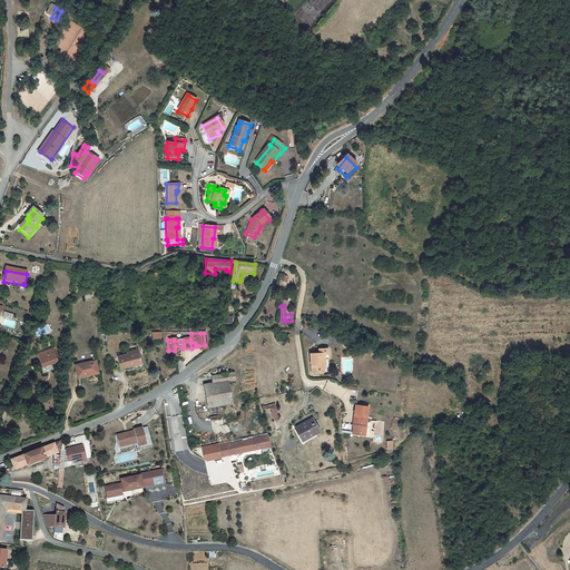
[(57,364),(52,350),(36,356),(40,370),(57,364)]
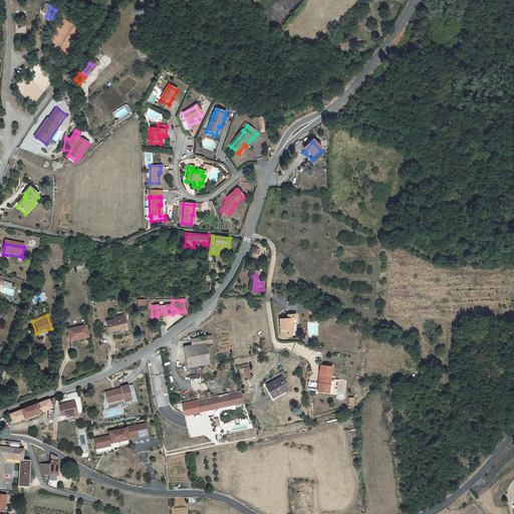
[(298,326),(297,316),(289,317),(289,320),(281,321),(282,330),(283,330),(283,332),(282,333),(283,340),(294,339),(294,332),(296,332),(295,326),(298,326)]
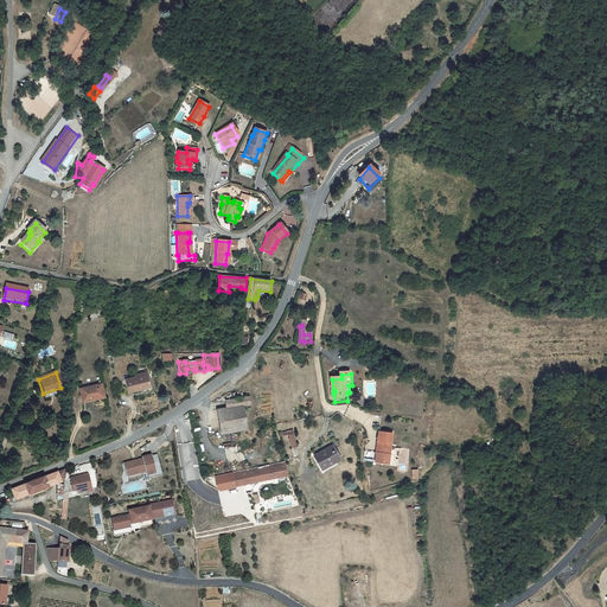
[(134,381),(123,383),(127,396),(148,390),(145,376),(134,378),(134,381)]
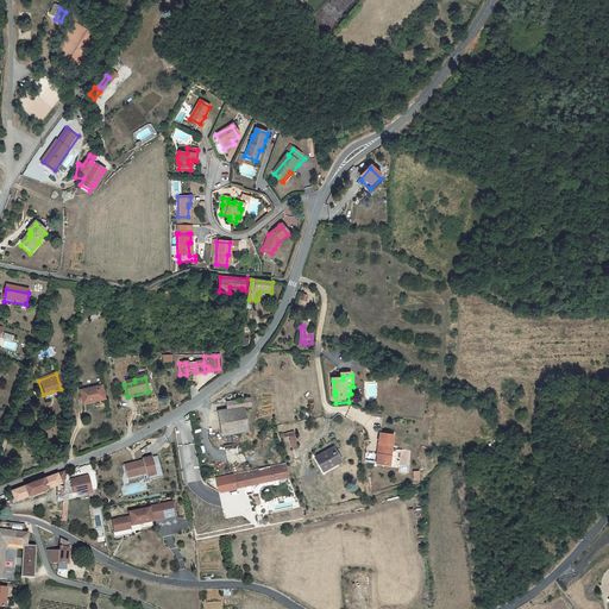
[(100,388),(77,393),(80,406),(102,401),(100,388)]
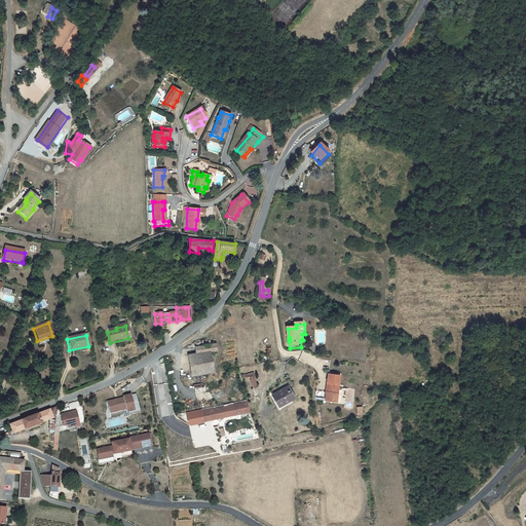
[(190,377),(203,375),(202,365),(212,364),(211,353),(217,352),(217,345),(199,347),(200,354),(187,357),(190,377)]
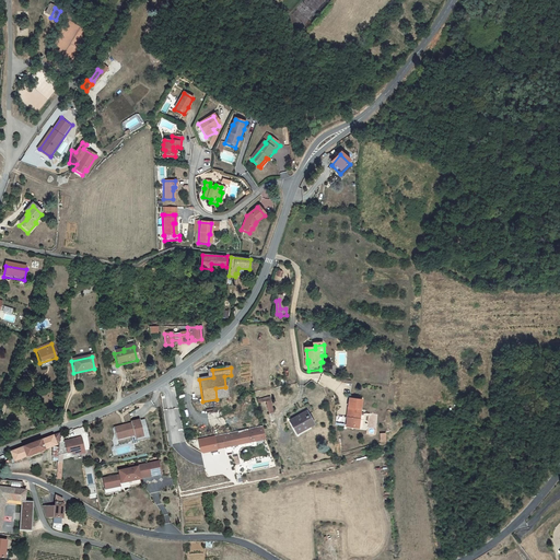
[(226,398),(225,387),(216,388),(217,399),(226,398)]
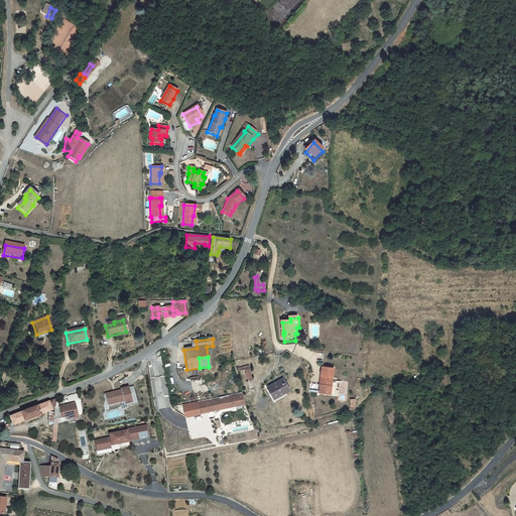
[(332,369),(320,367),(318,385),(328,386),(328,382),(331,382),(332,369)]
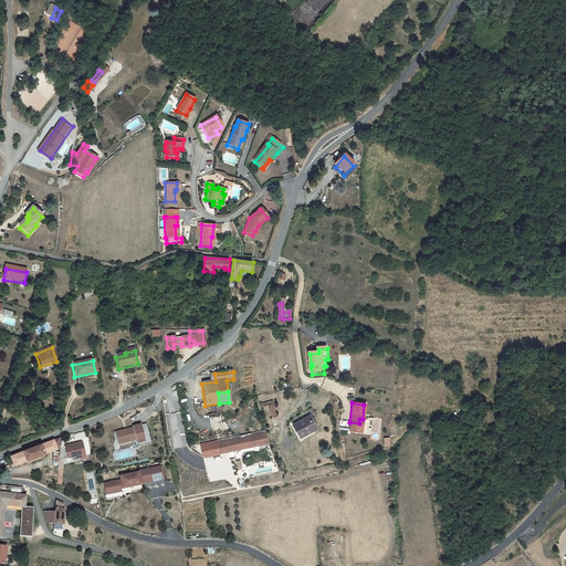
[(270,406),(259,408),(259,410),(265,409),(269,420),(273,420),(270,406)]
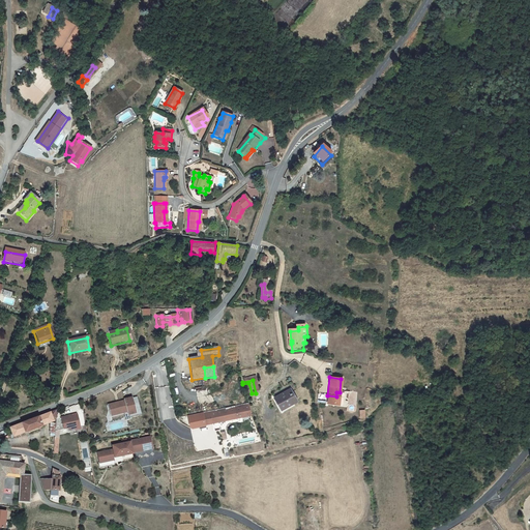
[(278,412),(277,413),(280,416),(290,411),(290,409),(296,405),(290,393),(274,402),(278,412)]
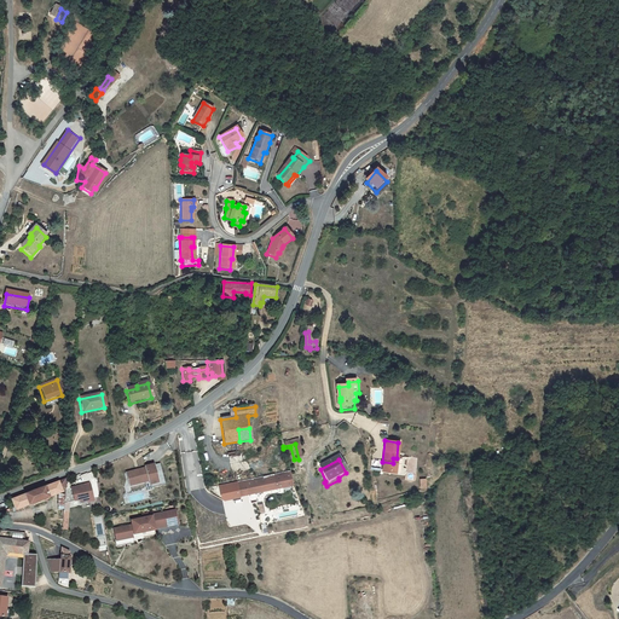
[(393,463),(382,462),(381,462),(370,461),(368,470),(394,474),(395,464),(393,463)]
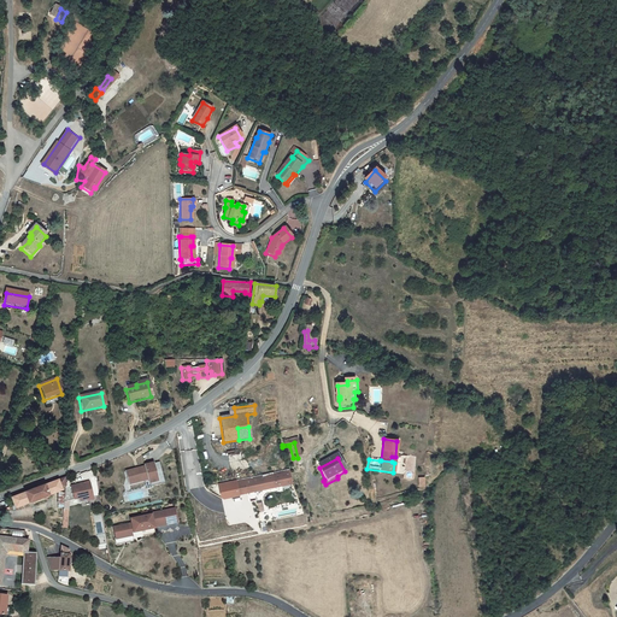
[(162,483),(166,482),(159,460),(156,462),(162,483)]
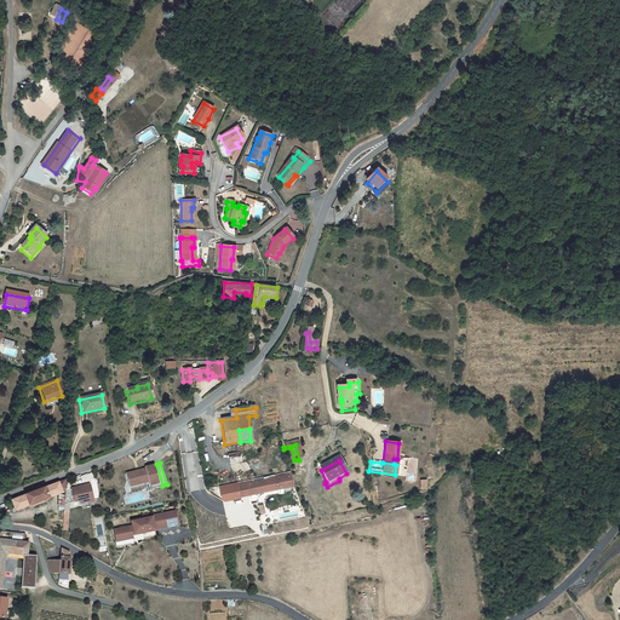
[(127,476),(130,482),(133,481),(135,489),(145,486),(145,483),(150,482),(151,487),(160,486),(155,468),(145,470),(147,471),(127,476)]
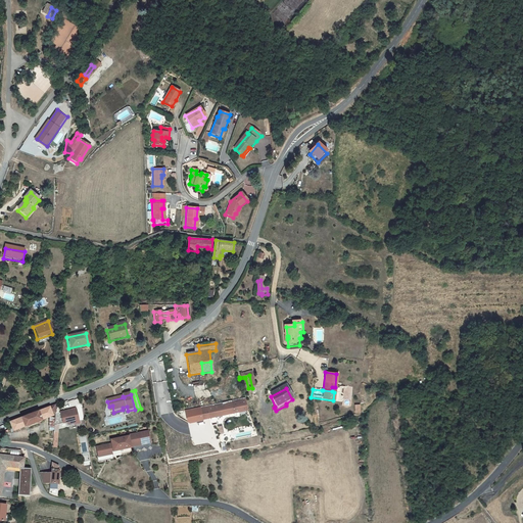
[(247,411),(246,408),(245,408),(243,401),(206,409),(200,410),(202,421),(247,411)]
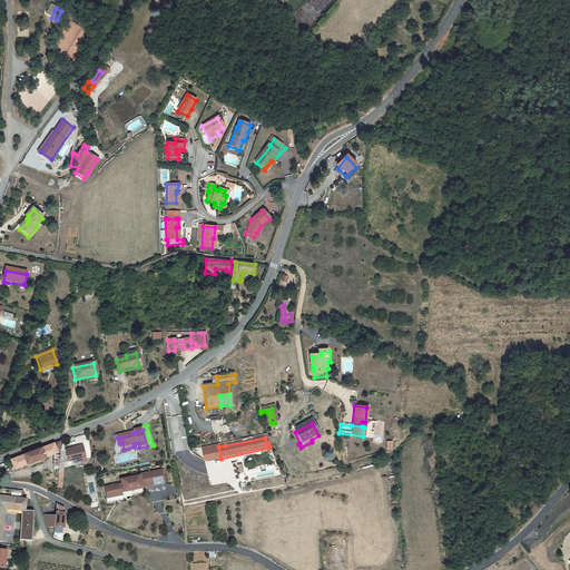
[(45,461),(60,457),(60,454),(61,443),(11,464),(15,473),(27,469),(28,469),(46,462),(45,461)]
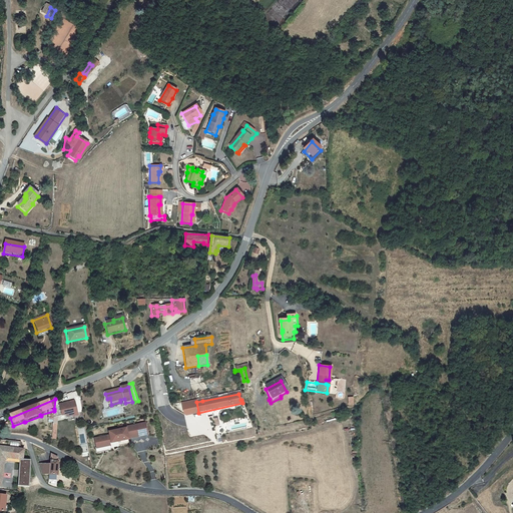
[(198,413),(196,402),(202,401),(202,400),(183,403),(185,415),(187,416),(198,413)]
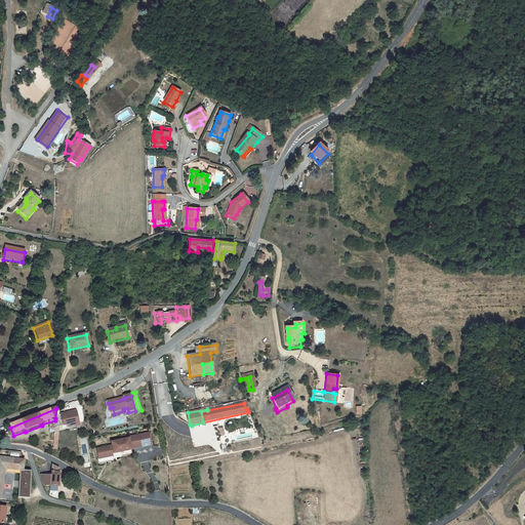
[(69,416),(69,415),(61,417),(63,428),(68,427),(69,431),(79,428),(76,415),(72,416),(69,416)]
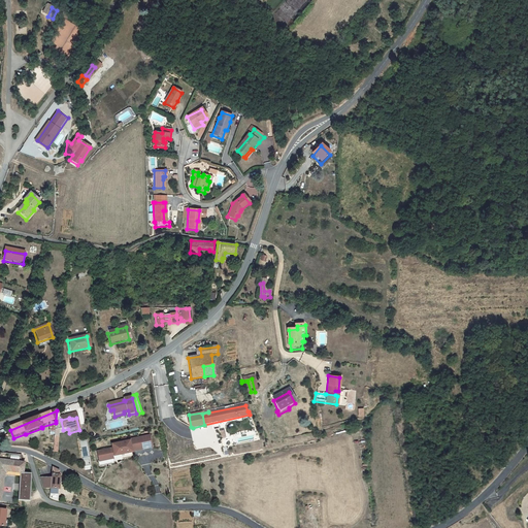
[(63,430),(61,420),(56,421),(56,423),(55,432),(63,430)]
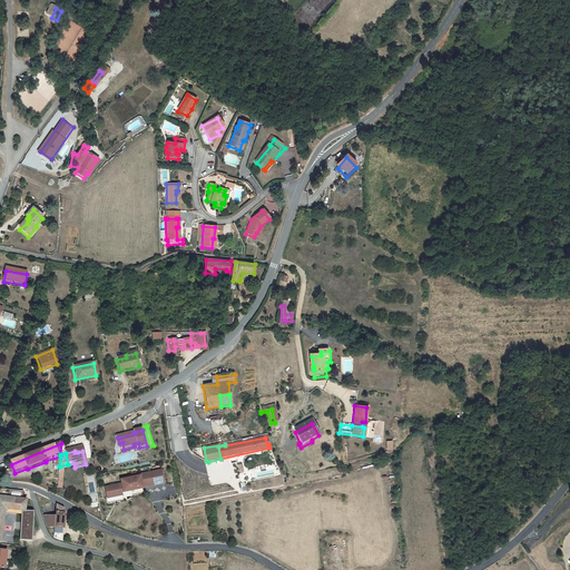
[(140,477),(140,478),(140,480),(154,478),(156,487),(164,484),(161,472),(153,473),(140,477)]
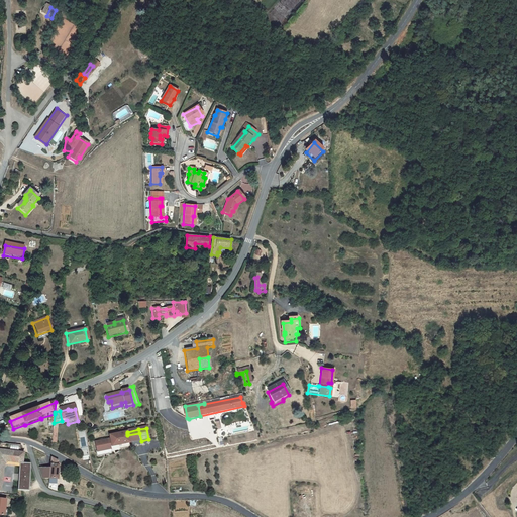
[(95,443),(97,453),(111,450),(110,447),(112,447),(112,448),(119,446),(119,445),(122,445),(122,446),(129,444),(129,443),(129,441),(132,441),(132,442),(141,441),(139,433),(127,435),(127,433),(116,435),(110,436),(110,440),(95,443)]
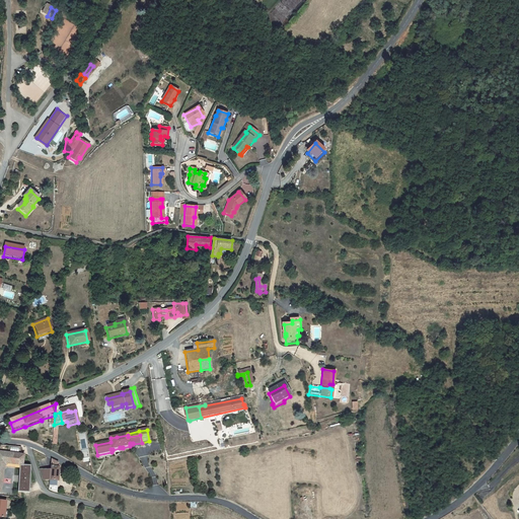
[(0,451),(0,491),(3,466),(7,464),(19,465),(22,466),(22,465),(23,455),(0,451)]
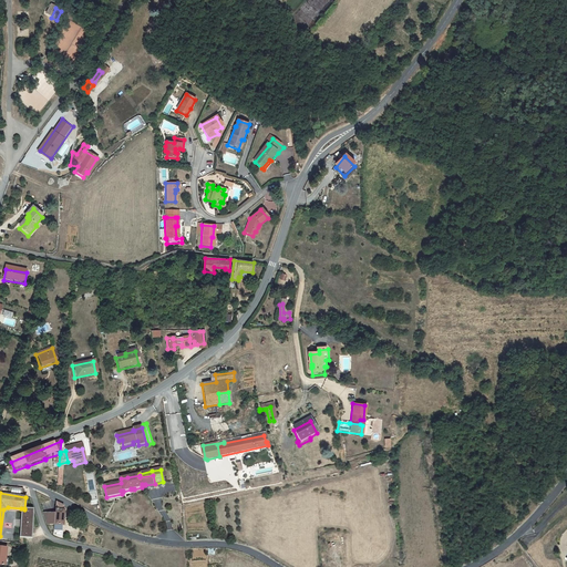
[(55,514),(42,512),(47,524),(54,524),(54,534),(63,537),(63,525),(64,525),(65,509),(64,509),(64,507),(57,504),(55,514)]
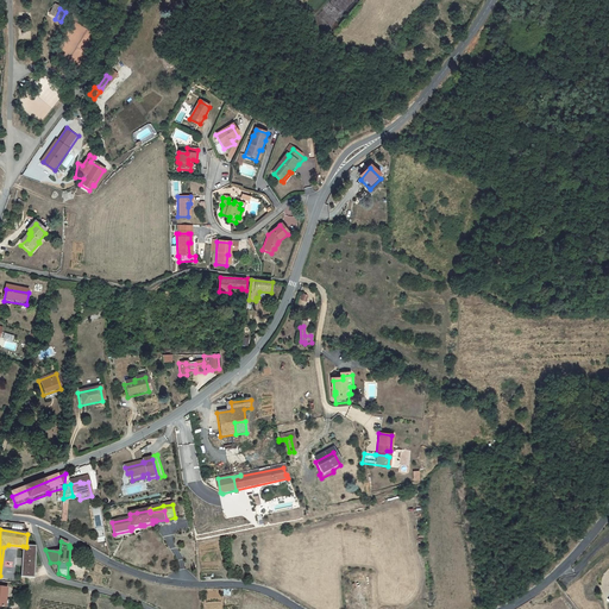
[(26,547),(23,546),(20,578),(33,579),(36,552),(36,547),(26,546),(26,547)]
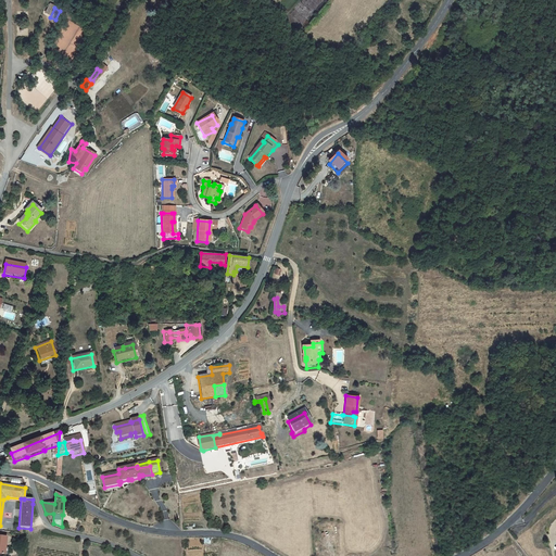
[(0,538),(0,553),(9,555),(9,548),(7,547),(8,539),(0,538)]
